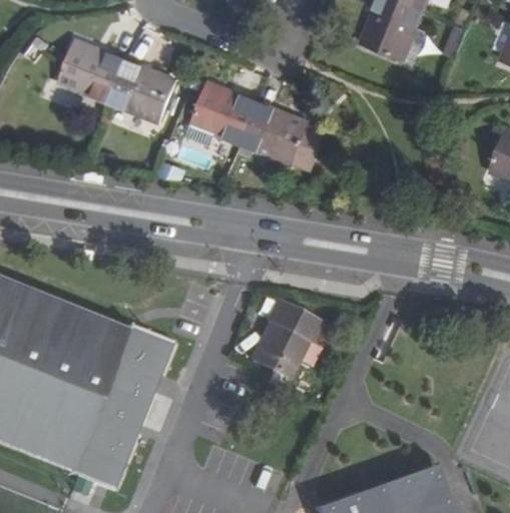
[(394,0),(377,0),(360,44),(403,61),(404,58),(416,29),(423,11),(394,0)]
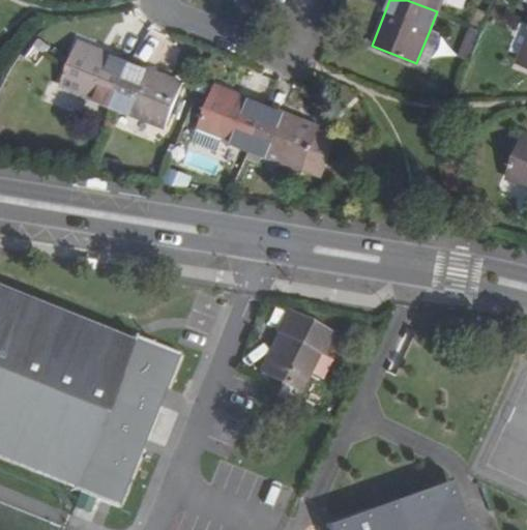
[(407,0),(437,11),(441,0),(407,0)]
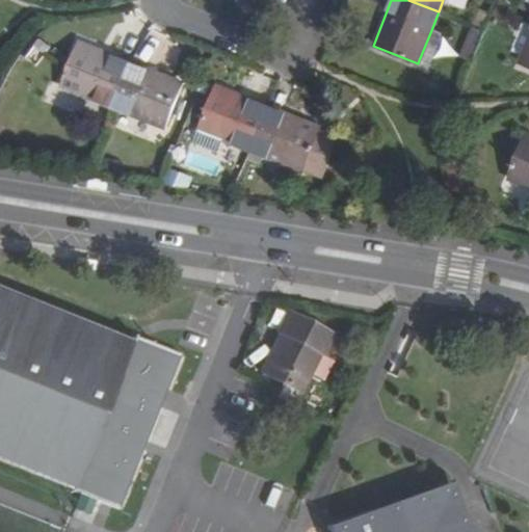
[(499,0),(496,0),(491,16),(502,21),(508,4),(499,0)]
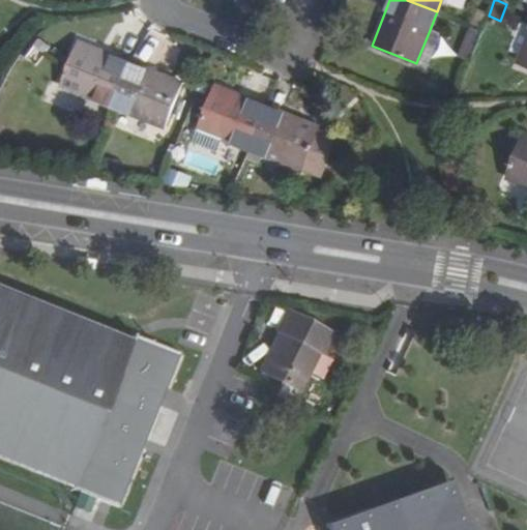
[(469,24),(456,57),(469,61),(480,28),(469,24)]
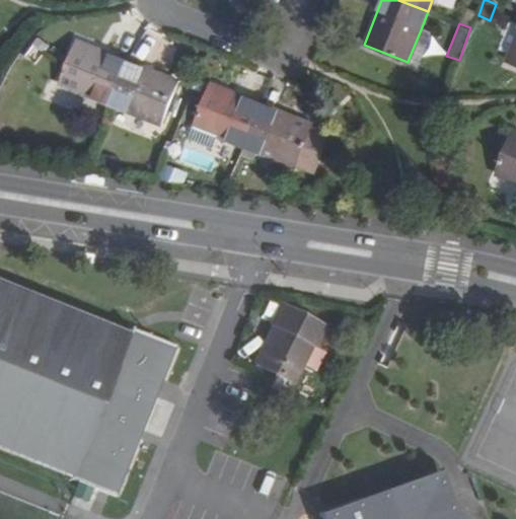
[(432,33),(421,29),(409,59),(420,63),(432,33)]
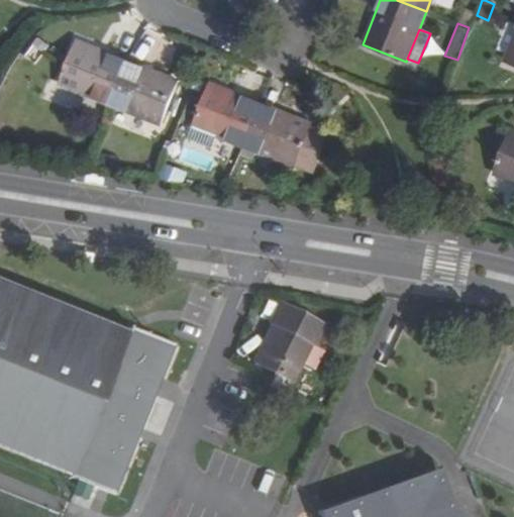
[(513,36),(505,61),(513,64),(513,36)]
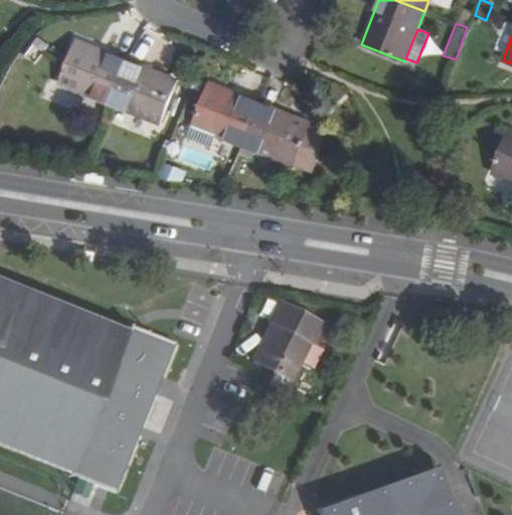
[(36,37),(22,55),(33,64),(48,46),(36,37)]
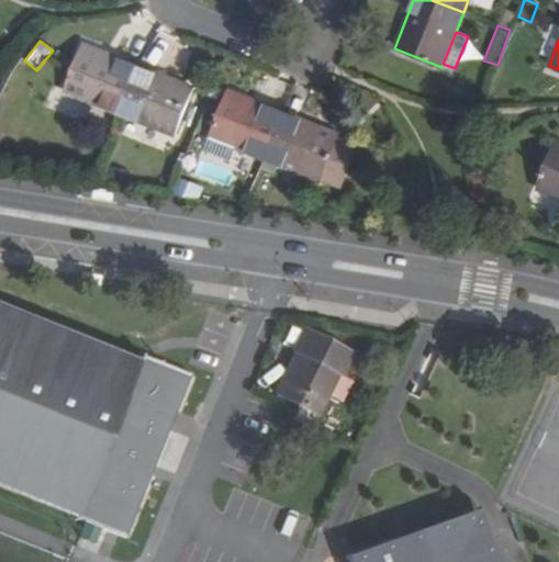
[(63,91),(118,113),(137,66),(118,58),(114,66),(102,62),(104,53),(82,44),(63,91)]
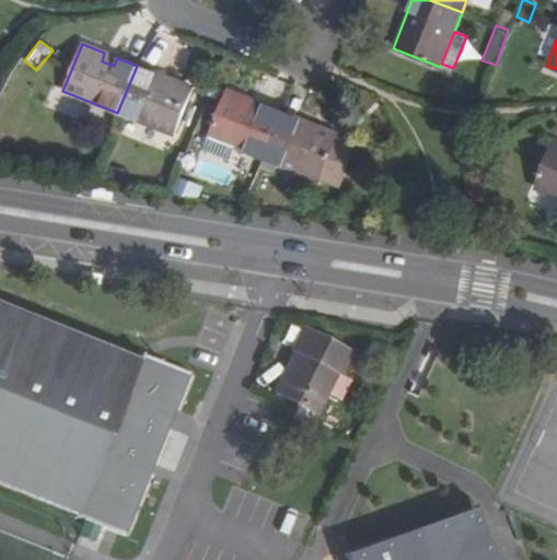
[(117,58),(104,53),(102,61),(114,66),(117,58)]
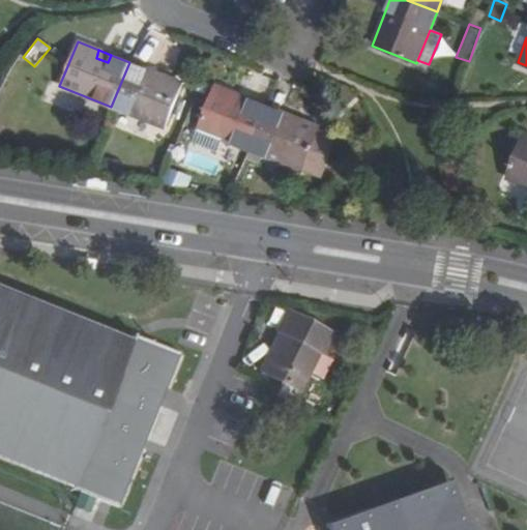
[(366,66),(349,60),(344,71),(361,78),(366,66)]
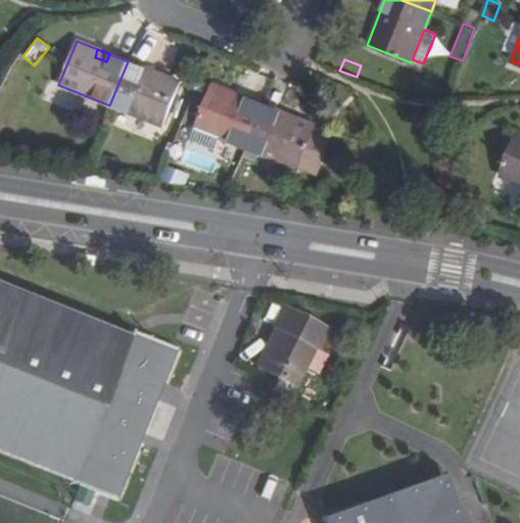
[(109,105),(160,125),(178,82),(156,73),(153,81),(142,77),(145,68),(128,61),(109,105)]
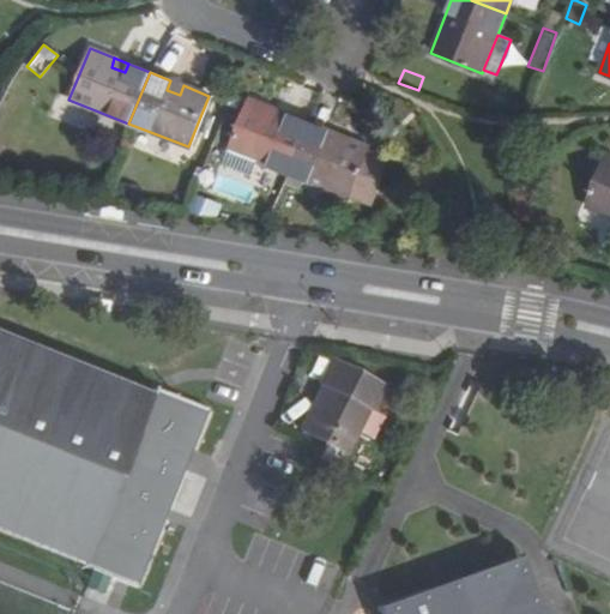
[(183,85),(170,80),(167,90),(180,95),(183,85)]
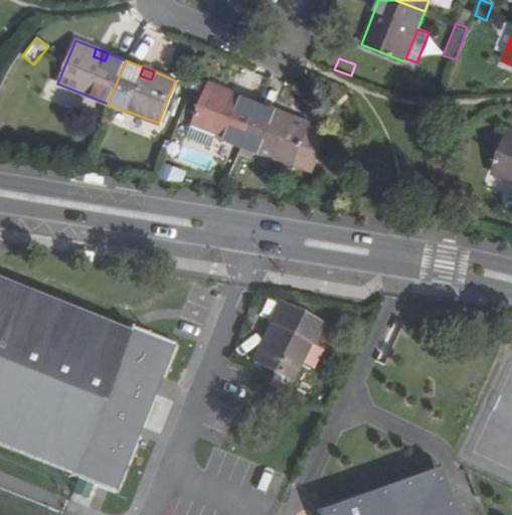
[(239,146),(258,104),(240,96),(237,104),(226,100),(228,92),(208,82),(190,127),(214,137),(239,146)]
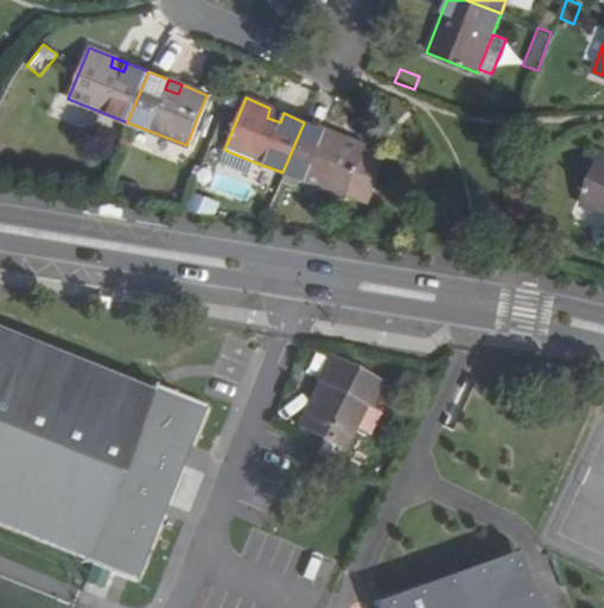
[(284,113),(269,108),(267,118),(280,122),(284,113)]
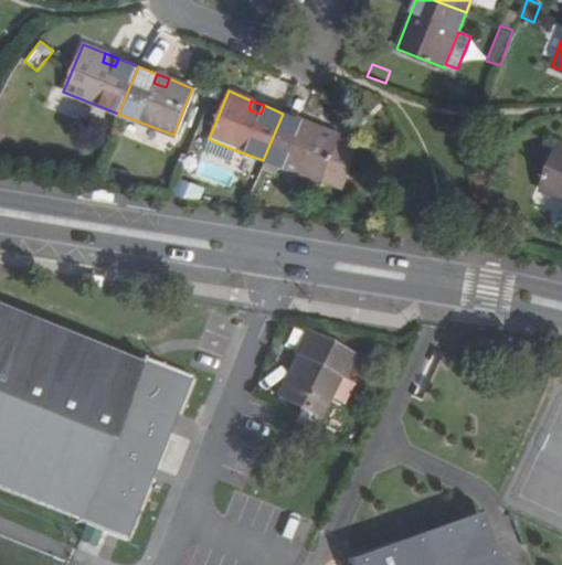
[(320,180),(341,189),(358,146),(337,137),(337,136),(283,114),(263,160),(318,182),(320,180)]
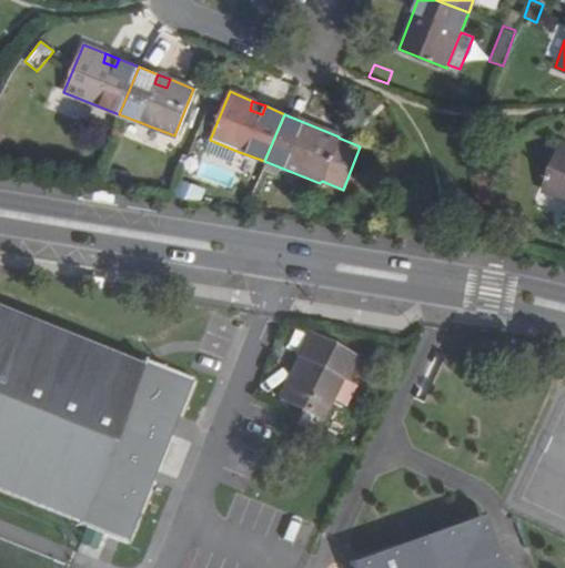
[(236,151),(210,140),(205,152),(231,163),(236,151)]
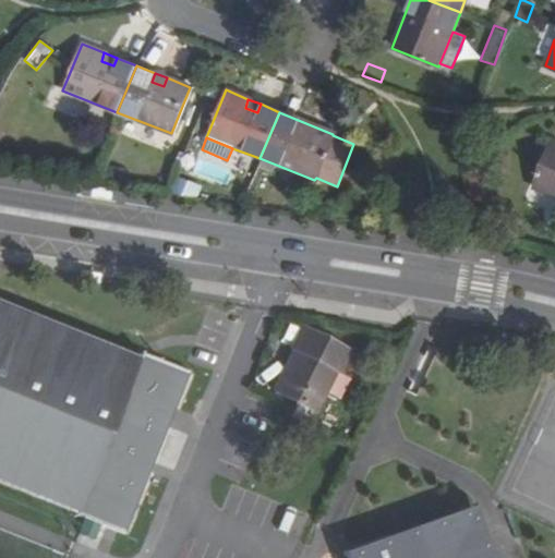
[(532,189),(554,197),(554,142),(552,142),(532,189)]
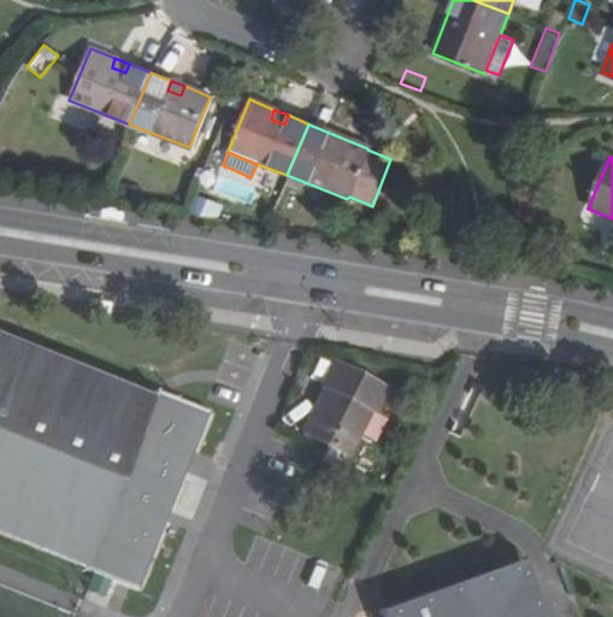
[(217,204),(199,197),(193,210),(211,218),(217,204)]
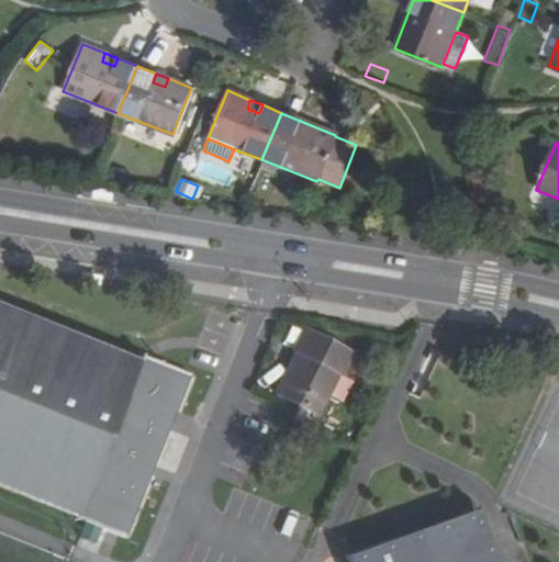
[(0,471),(79,504),(74,517),(118,536),(159,433),(151,428),(159,409),(167,413),(183,373),(138,355),(136,359),(0,304),(0,471)]
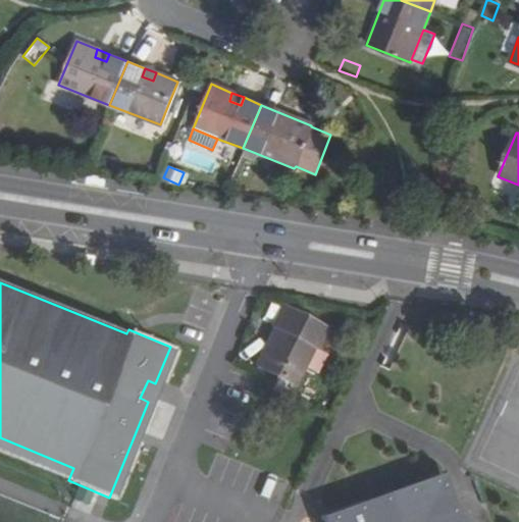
[(270,328),(275,331),(264,353),(260,352),(253,366),(294,384),(311,348),(314,349),(324,328),(278,306),(268,327),(270,328)]
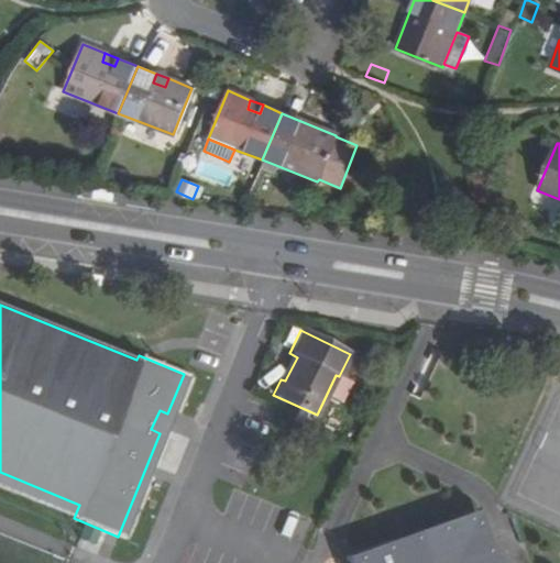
[(297,357),(292,354),(281,379),(285,381),(297,357)]
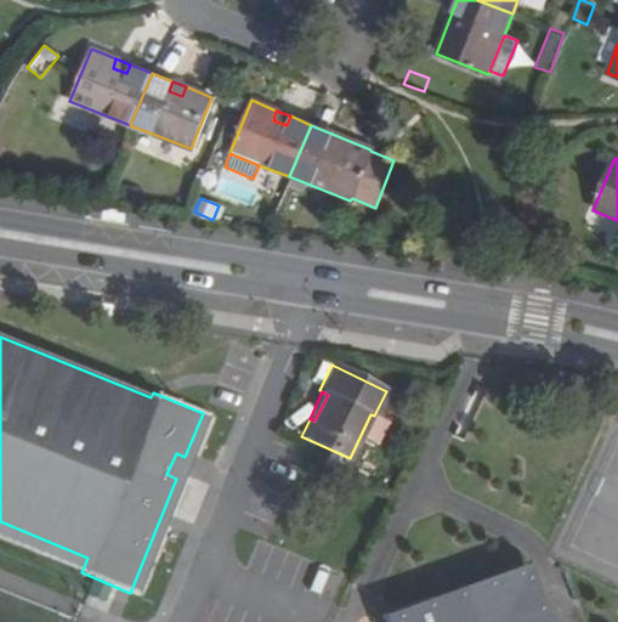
[(185,457),(176,453),(166,474),(176,479),(185,457)]
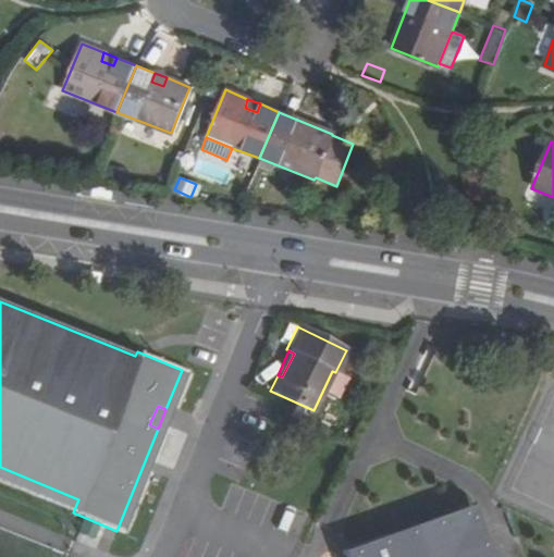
[(78,499),(0,467),(0,485),(72,515),(73,512),(78,499)]
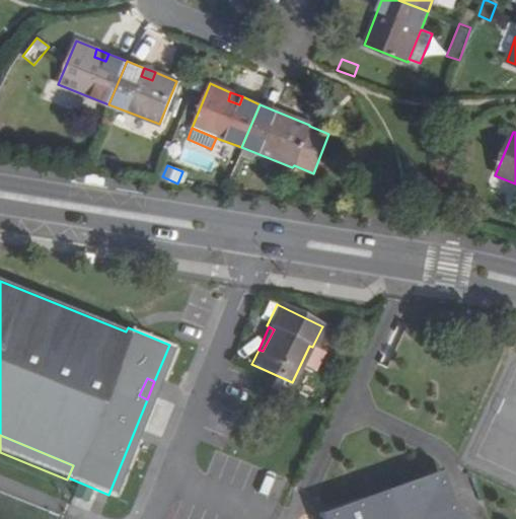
[(454,518),(436,470),(317,515),(318,518),(454,518)]
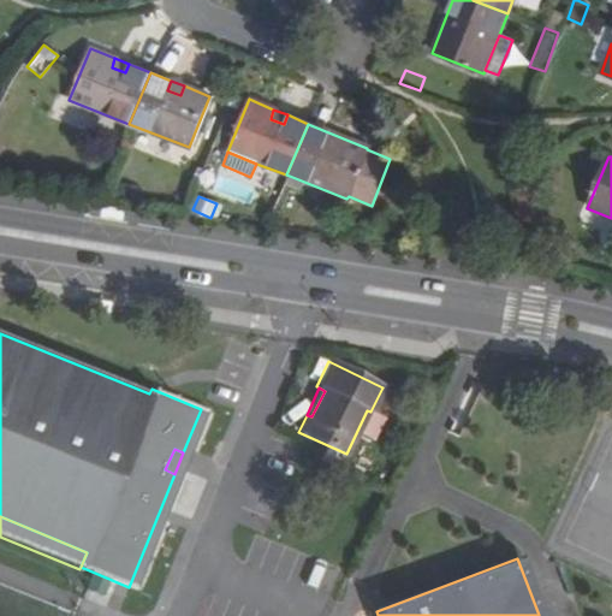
All buildings are outlined.
